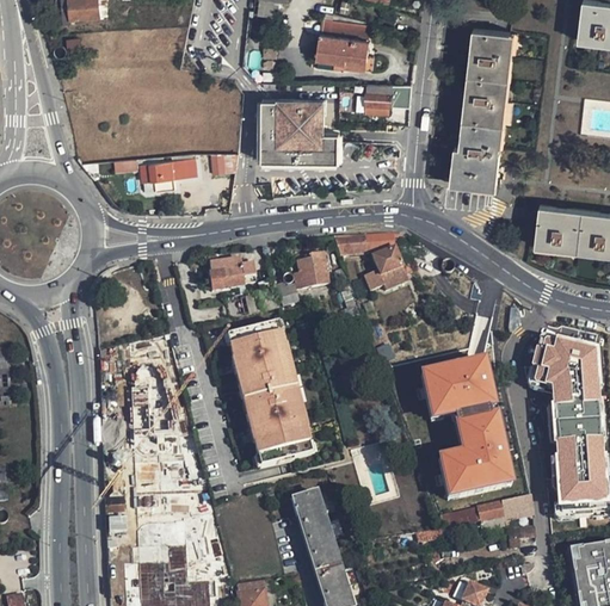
[(100,14),(109,13),(108,0),(104,0),(67,0),(69,18),(100,16),(100,14)]
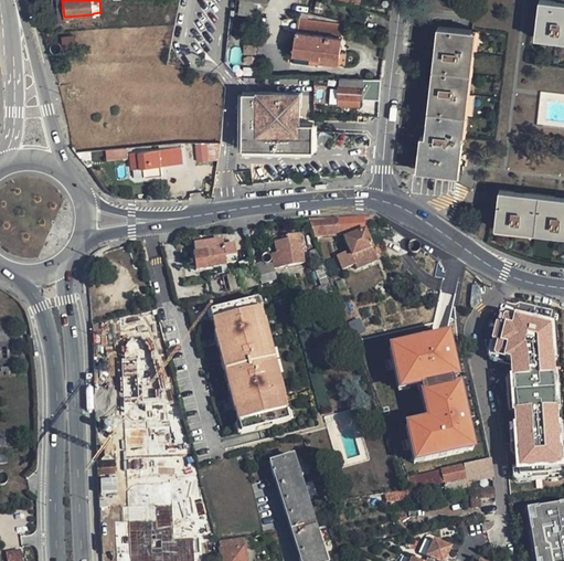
[(540,0),(538,30),(563,32),(563,0),(540,0)]
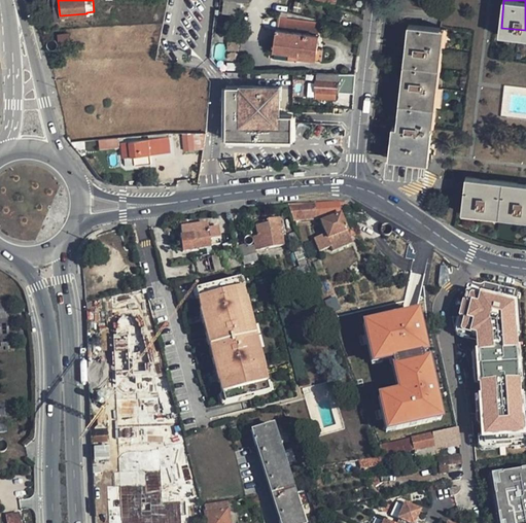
[(430,155),(432,127),(430,127),(441,26),(409,22),(397,123),(393,123),(391,152),(430,155)]
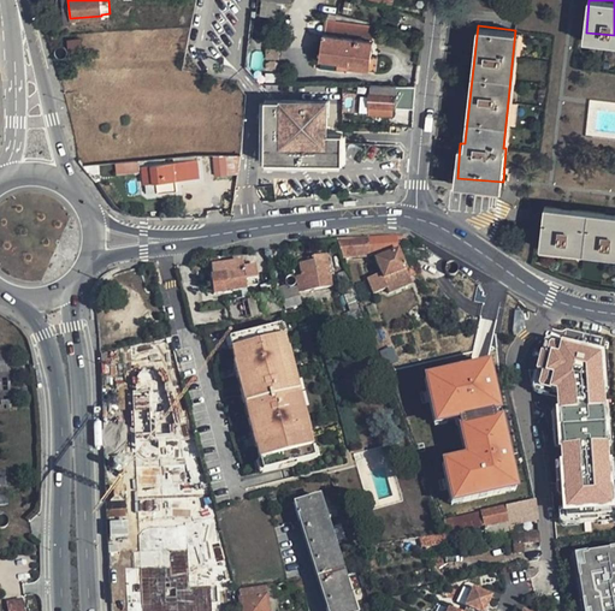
[(350,64),(370,66),(372,49),(373,37),(325,29),(321,53),(350,57),(350,64)]
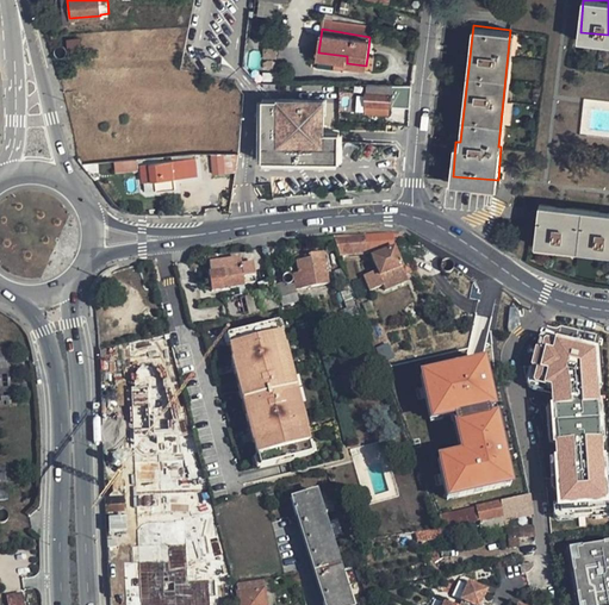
[(261,62),(274,62),(274,51),(261,51),(261,62)]
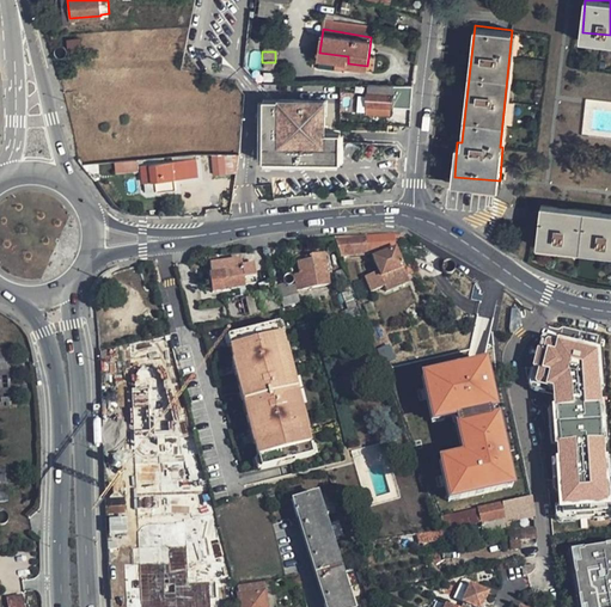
[(319,53),(318,60),(348,63),(348,56),(319,53)]
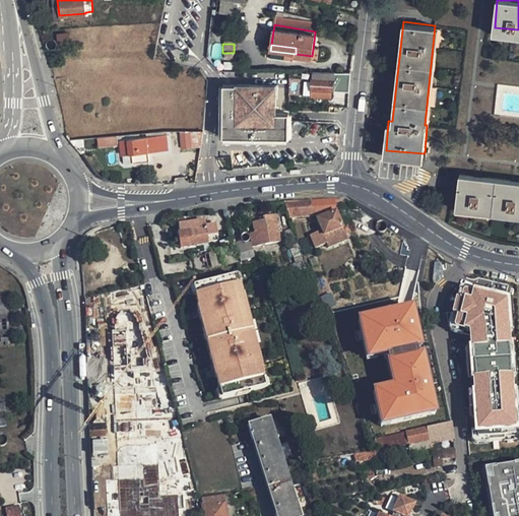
[(313,69),(312,87),(333,88),(334,71),(313,69)]
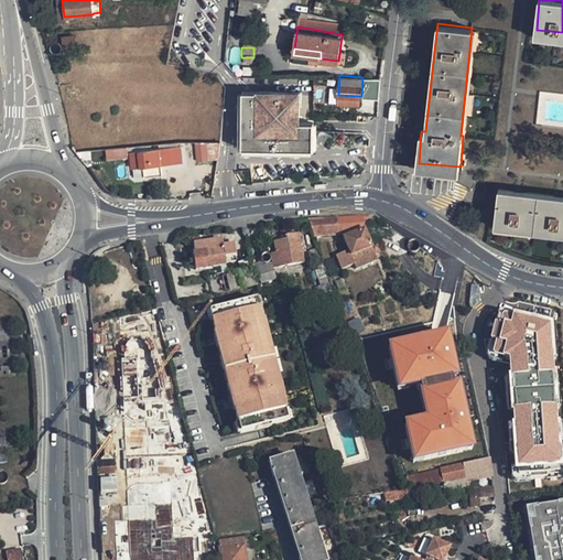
[(363,77),(361,96),(379,98),(381,77),(363,77)]
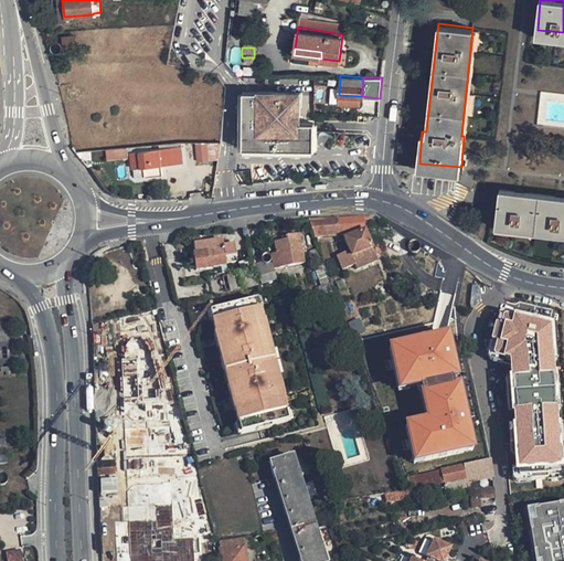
[(308,90),(244,88),(242,147),(322,150),(321,120),(308,119),(308,90)]
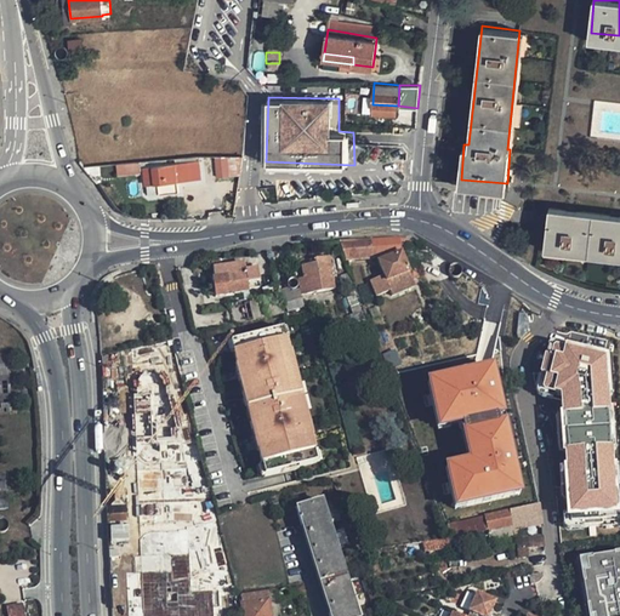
[(137,159),(115,161),(115,171),(138,169),(137,159)]
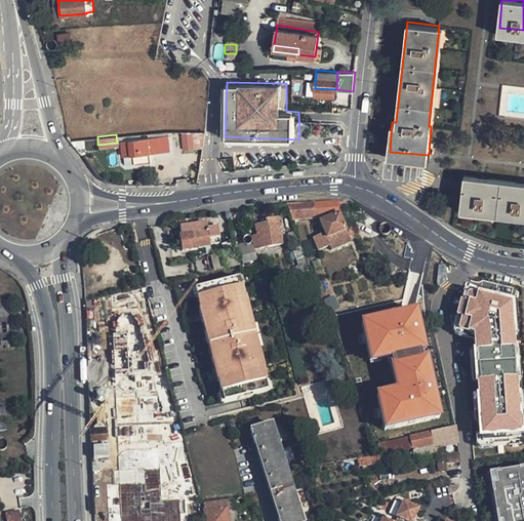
[(188,135),(189,153),(198,152),(197,135),(188,135)]
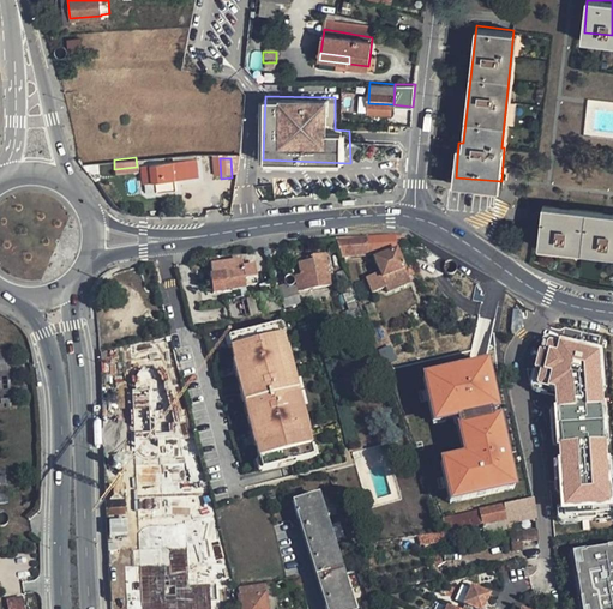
[(144,169),(145,186),(198,181),(197,166),(144,169)]
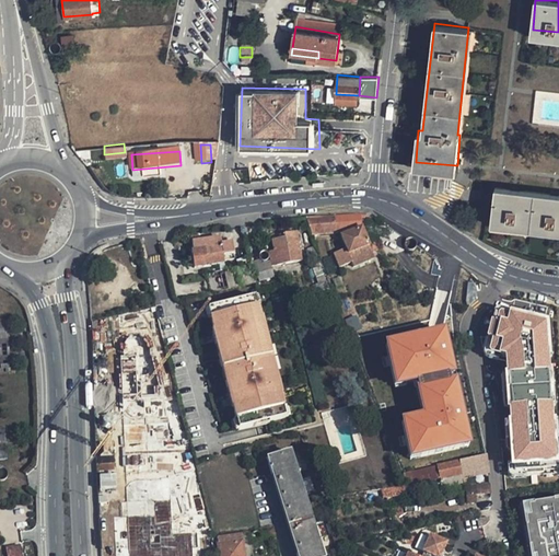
[(495,218),(558,226),(558,189),(498,183),(495,218)]
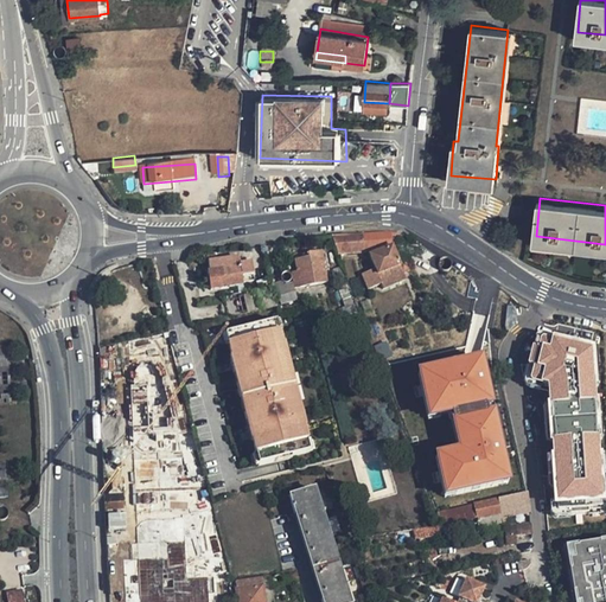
[(333,232),(339,251),(364,247),(393,241),(394,229),(386,228),(377,229),(333,232)]
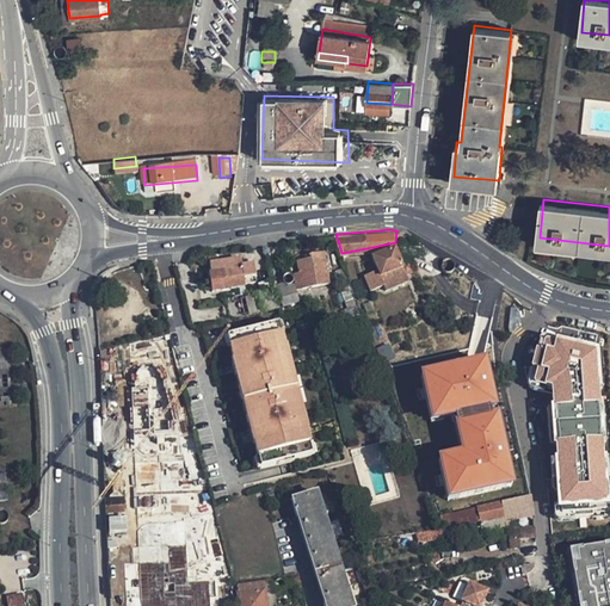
[(395,243),(373,253),(379,266),(365,272),(370,285),(384,279),(387,285),(408,277),(395,243)]
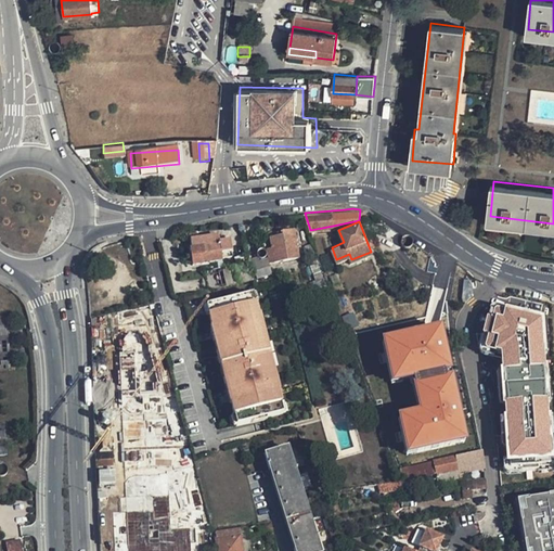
[(269,259),(275,258),(299,254),(294,227),(282,229),(283,232),(271,234),(273,244),(266,245),(269,259)]
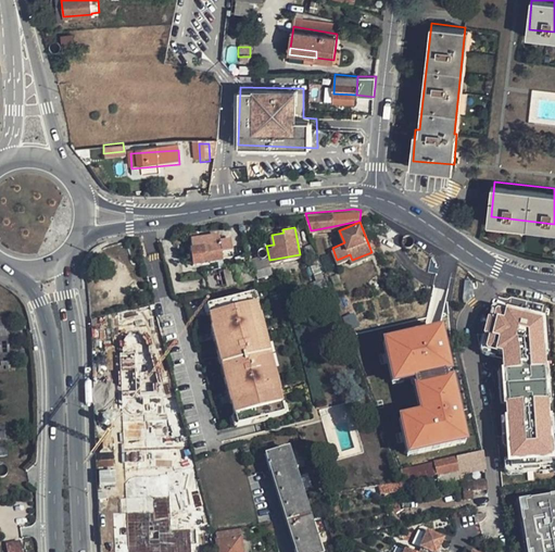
[(204,251),(219,248),(221,251),(231,249),(228,237),(218,239),(217,233),(197,236),(198,245),(202,243),(204,251)]
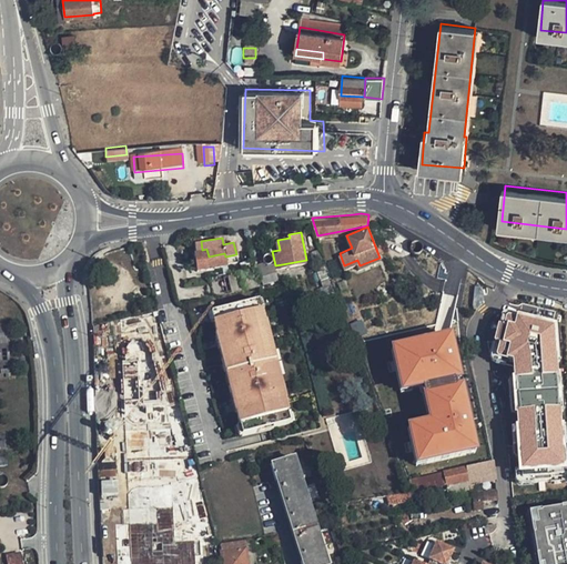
[(405,251),(400,238),(394,240),(393,239),(385,242),(391,257),(405,251)]
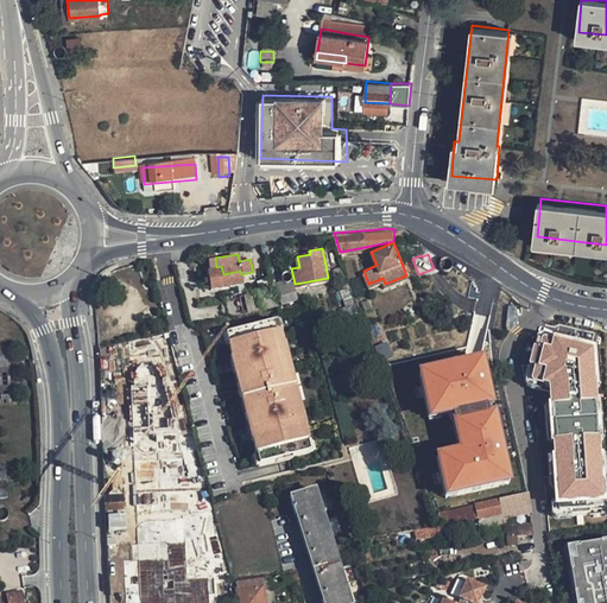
[(215,258),(209,259),(214,285),(241,279),(241,274),(240,271),(223,274),(221,266),(216,267),(215,258)]
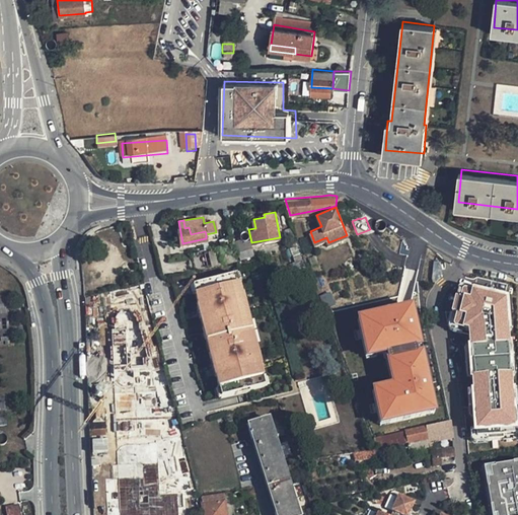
[(283,224),(287,234),(292,232),(289,222),(283,224)]
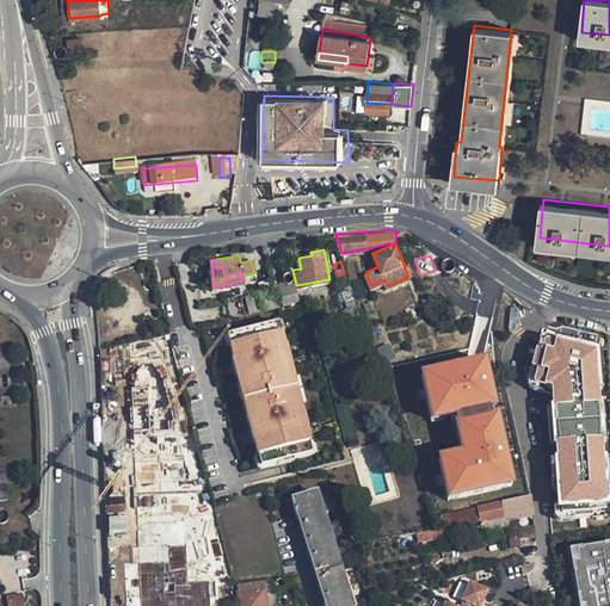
[(277,285),(282,298),(297,294),(293,278),(284,280),(282,276),(275,278),(276,280),(277,285)]
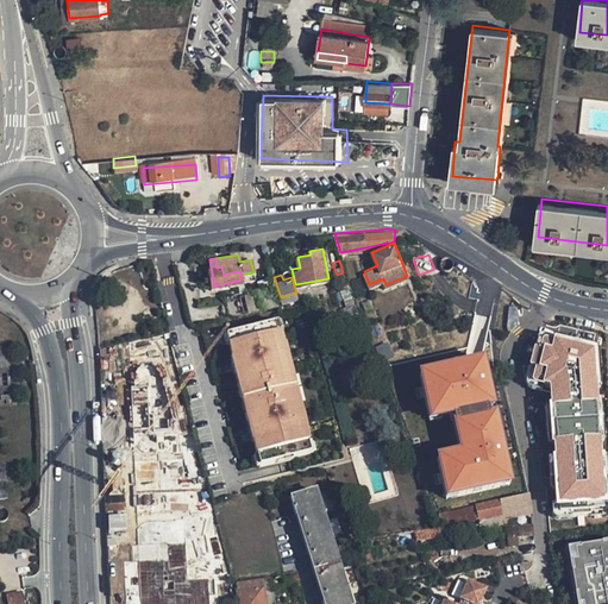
[(344,300),(352,297),(346,282),(338,285),(344,300)]
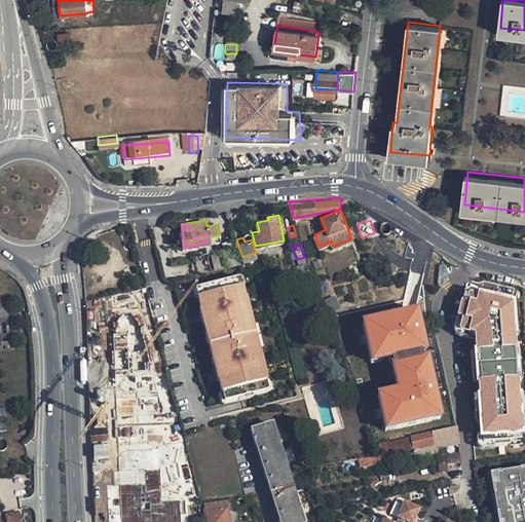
[(211,251),(207,252),(211,267),(239,261),(236,246),(211,251)]
